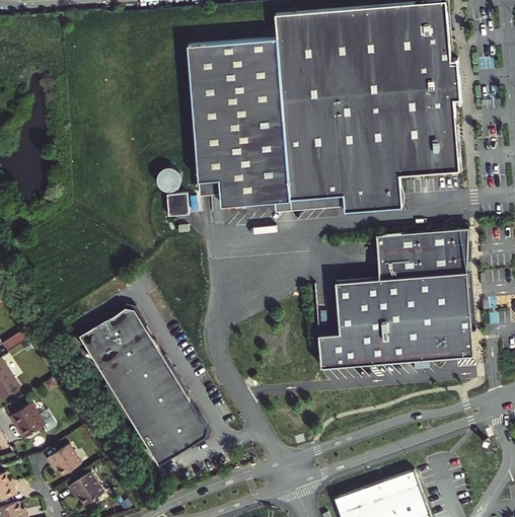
[(449,64),(443,1),(273,15),(275,39),(186,46),(198,181),(218,180),(219,194),(220,206),(274,202),(342,196),(343,207),(344,213),(401,208),(398,175),(458,170),(452,99),(459,99),(455,64),(449,64)]
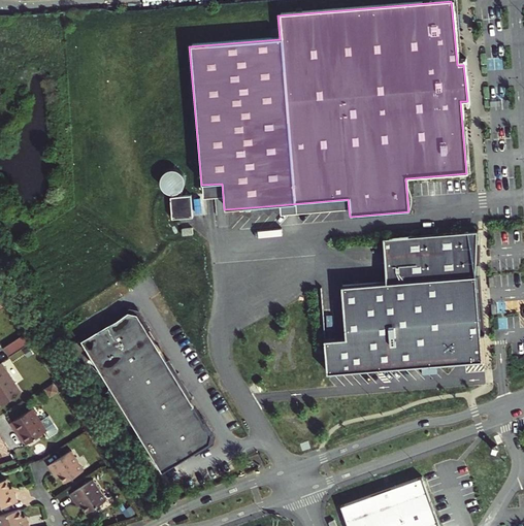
[(165,171),(164,193),(185,194),(187,172),(165,171)]
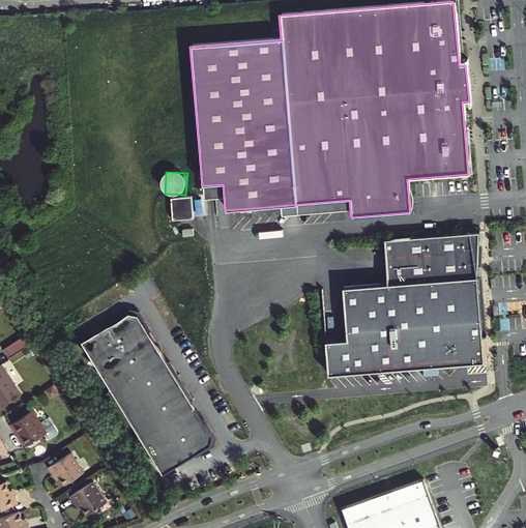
[(223,184),(202,185),(203,200),(224,198),(223,184)]
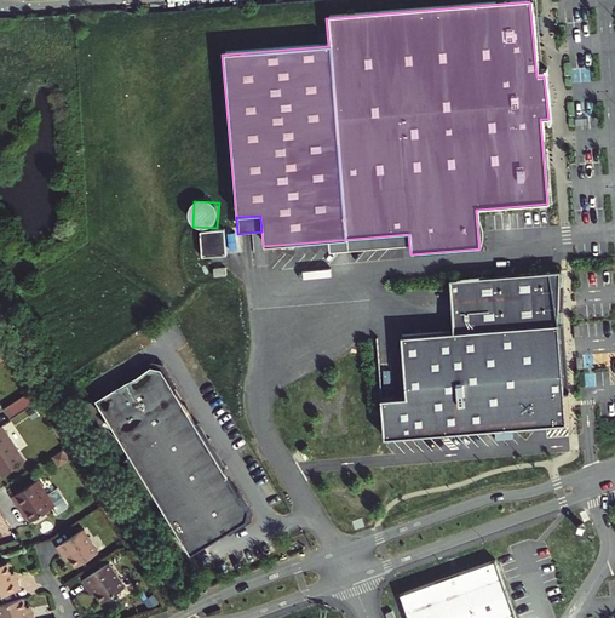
[(222,232),(197,234),(199,261),(224,258),(222,232)]
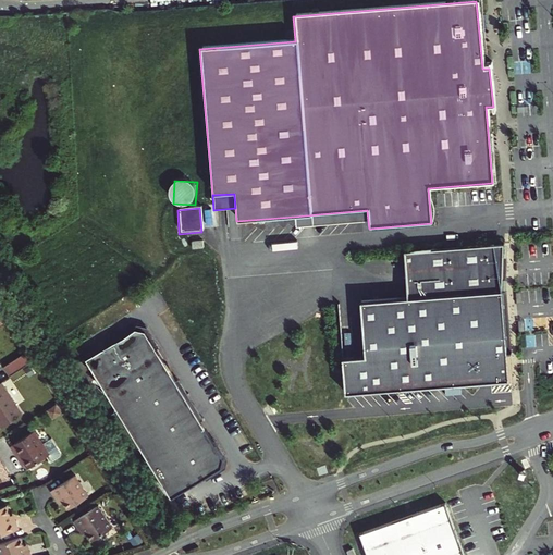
[(367,210),(294,217),(295,229),(368,222),(367,210)]
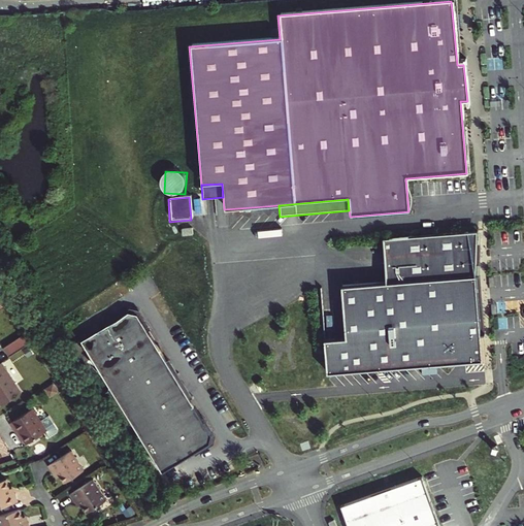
[(457,277),(458,232),(366,241),(370,284),(325,289),(330,340),(309,342),(312,375),(449,363),(458,365),(466,361),(457,277)]
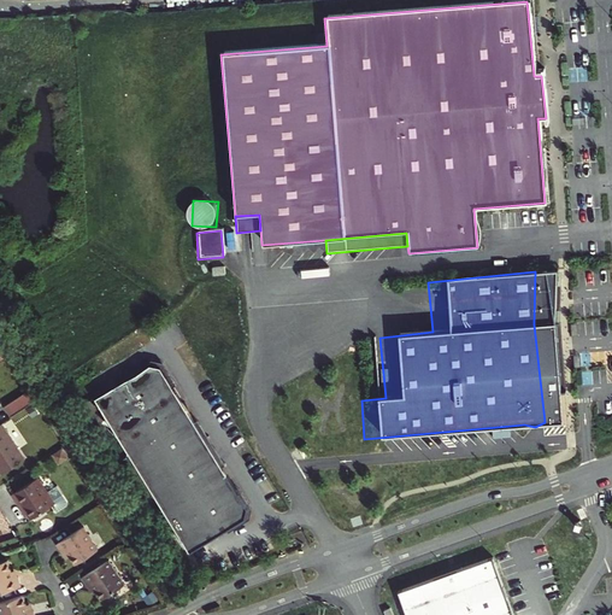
[(154,368),(100,400),(194,554),(249,520),(249,510),(164,370),(154,368)]
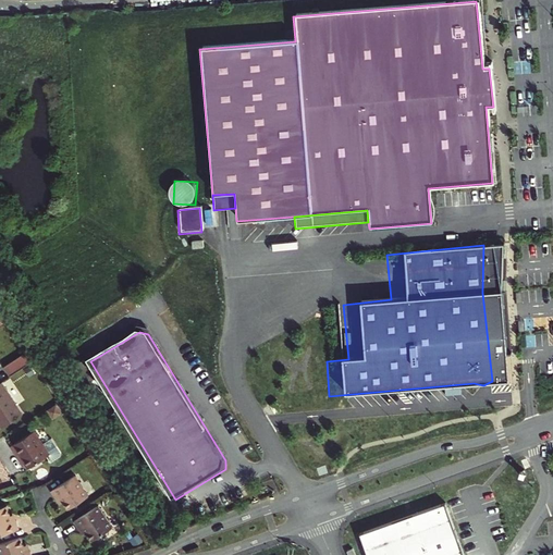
[(8,378),(29,365),(23,355),(2,369),(8,378)]
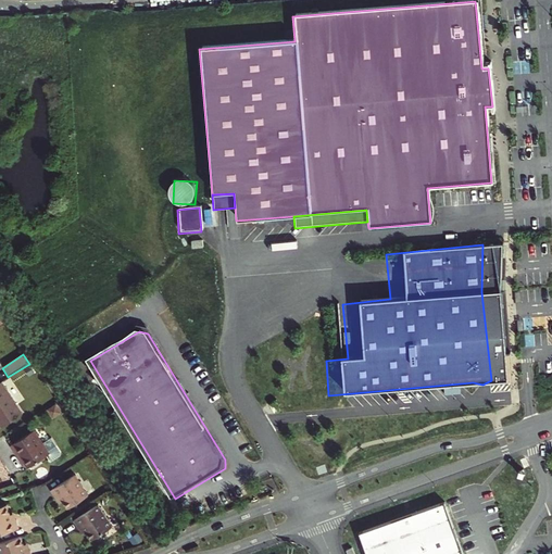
[(0,428),(20,415),(0,386),(0,428)]
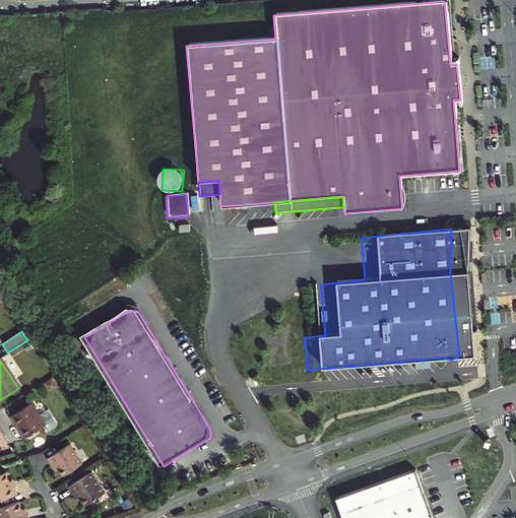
[(16,430),(18,428),(25,438),(45,425),(30,403),(8,417),(16,430)]
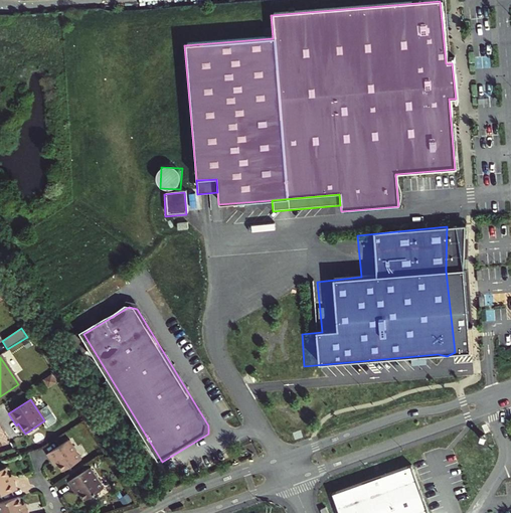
[(45,406),(39,410),(45,420),(51,416),(45,406)]
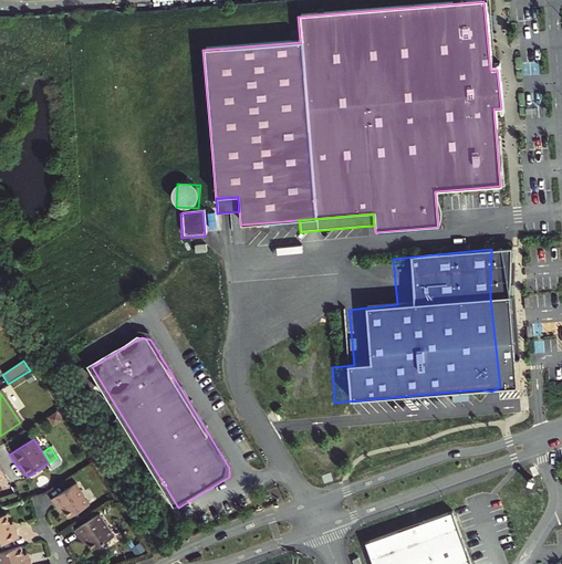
[(49,499),(53,505),(59,503),(62,509),(68,518),(86,505),(72,483),(49,499)]
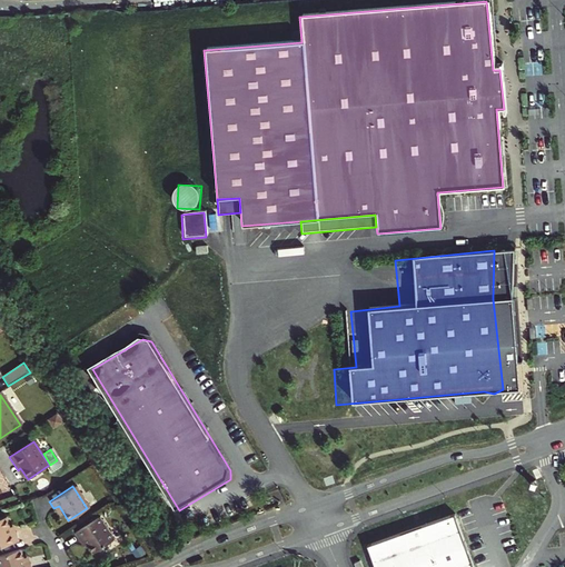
[(62,511),(59,506),(53,508),(57,515),(62,511)]
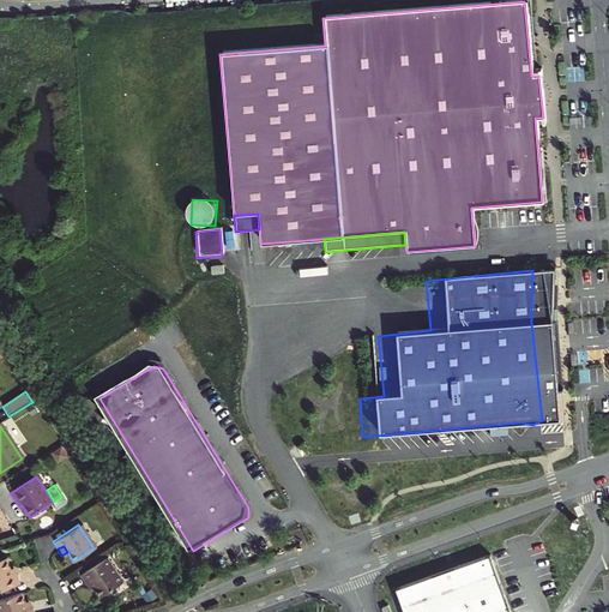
[(505,611),(486,553),(392,587),(399,611),(505,611)]
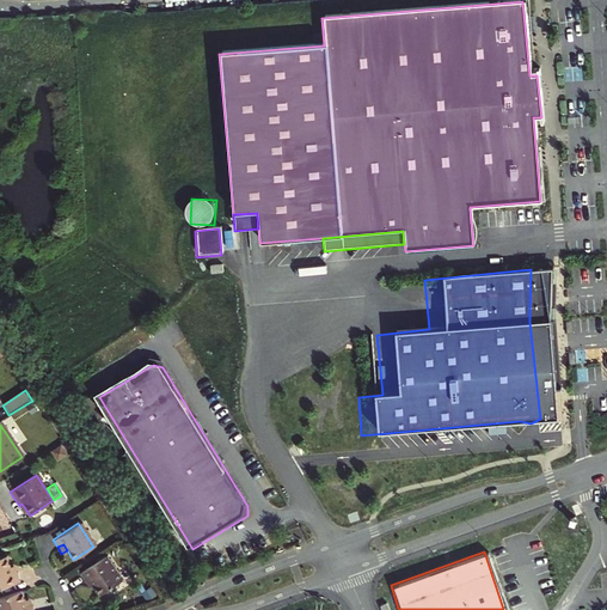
[(0,590),(14,585),(19,584),(17,574),(11,575),(8,568),(6,557),(1,559),(0,559),(0,590)]
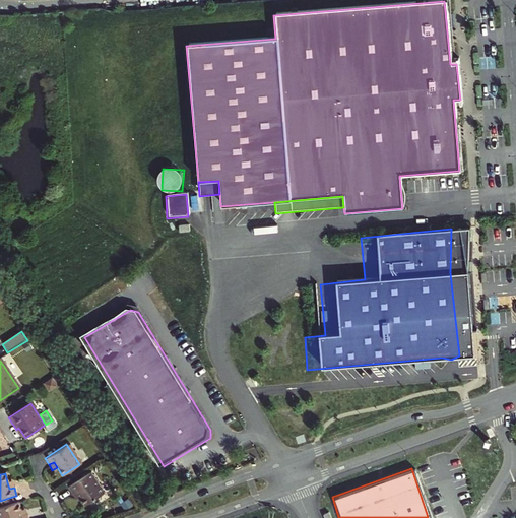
[(66,491),(70,498),(74,495),(78,501),(82,508),(100,497),(87,477),(66,491)]
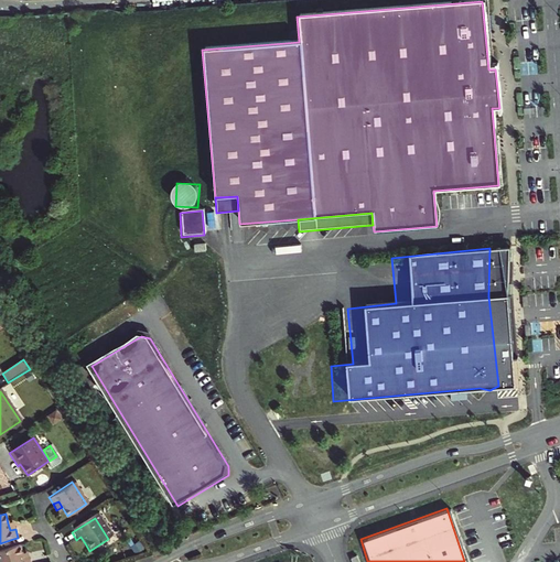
[(85,543),(81,537),(76,540),(81,547),(85,543)]
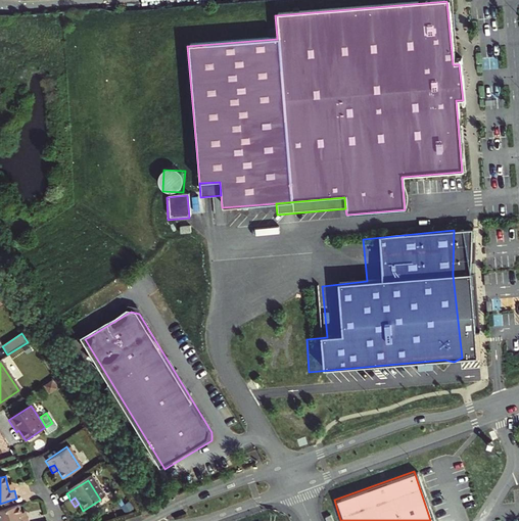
[(22,512),(20,505),(15,507),(0,512),(0,515),(1,520),(30,520),(29,517),(24,518),(22,512)]
